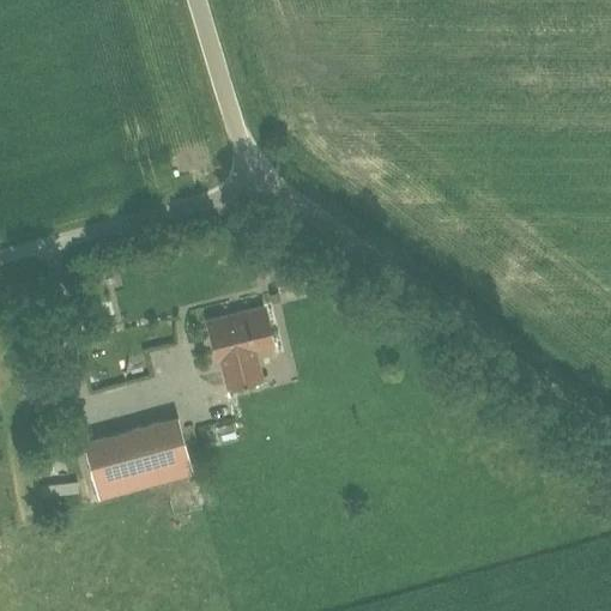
[(286,297),(314,288),(310,277),(283,286),(286,297)]
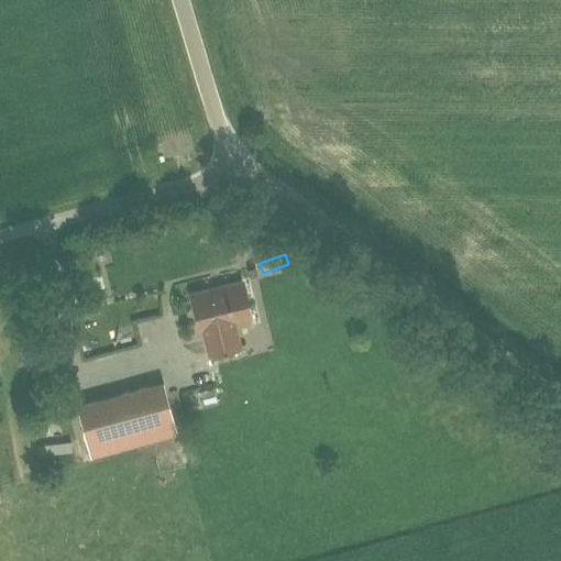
[(234,315),(237,325),(253,320),(243,283),(193,296),(197,312),(199,312),(222,307),(226,317),(234,315)]
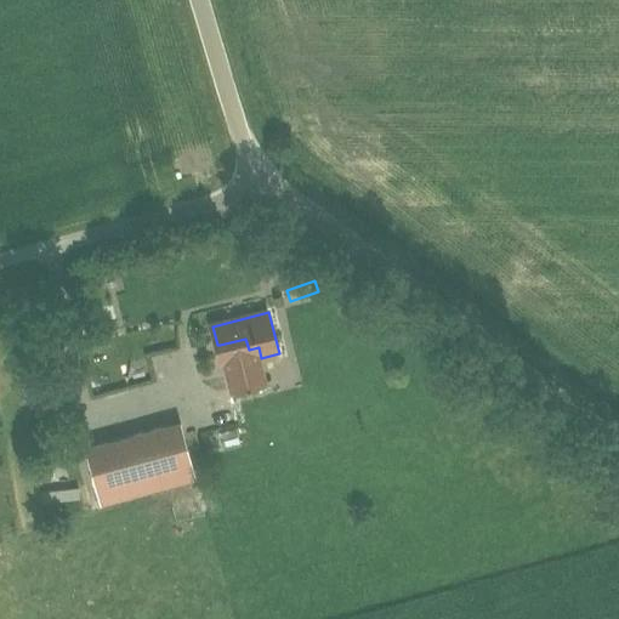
[(261,358),(259,347),(249,350),(245,339),(220,345),(233,393),(267,385),(261,358)]
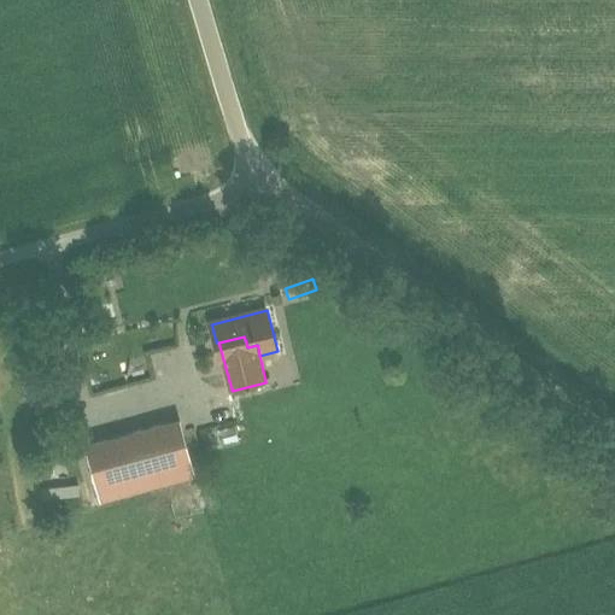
[(36,350),(46,347),(42,338),(34,339),(36,350)]
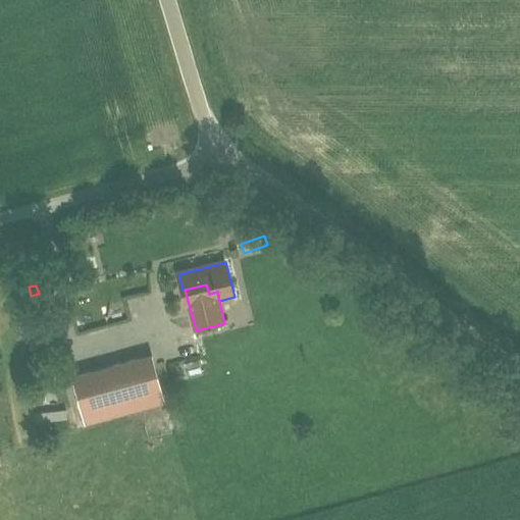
[(152,357),(73,378),(86,425),(165,404),(152,357)]
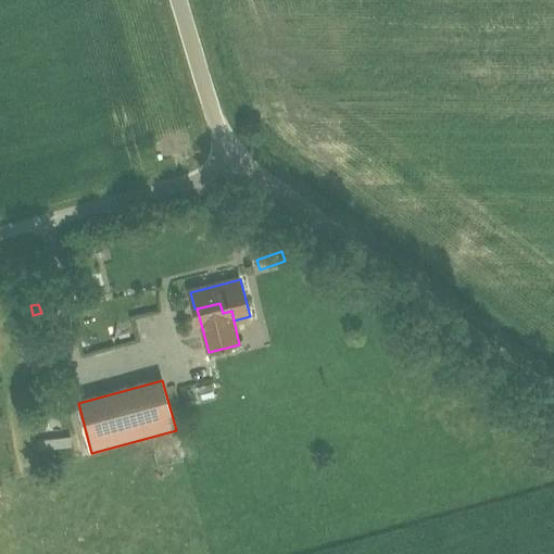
[(74,439),(42,440),(42,454),(74,453),(74,439)]
